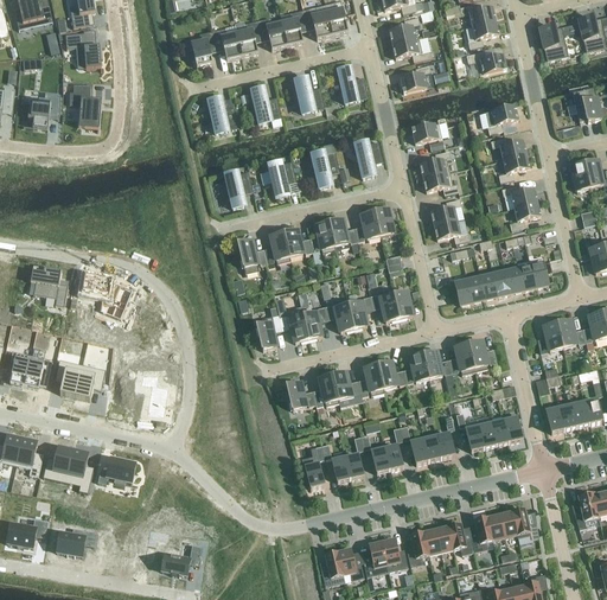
[(52,19),(49,2),(40,4),(39,0),(18,0),(19,6),(14,7),(18,21),(31,19),(32,24),(44,20),(44,19),(51,18),(52,19)]
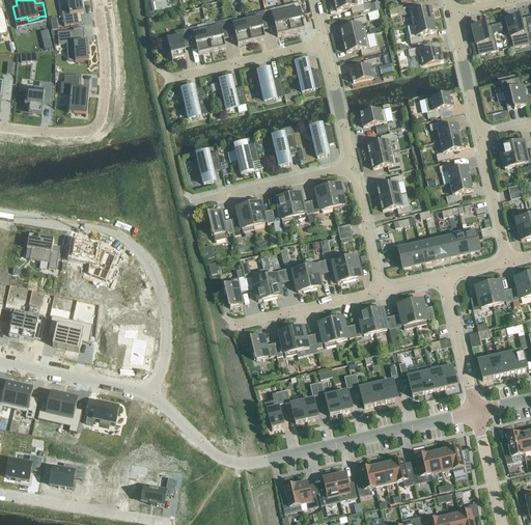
[(67,0),(67,2),(61,3),(64,22),(75,20),(73,10),(83,8),(81,0),(67,0)]
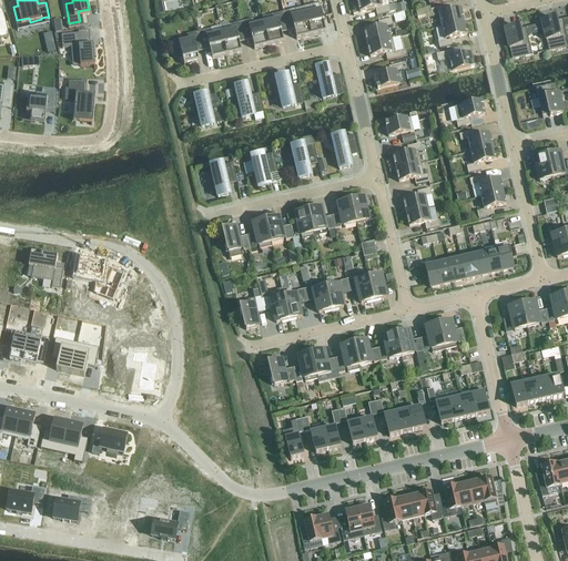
[(315,7),(306,9),(311,31),(326,28),(320,0),(313,0),(315,7)]
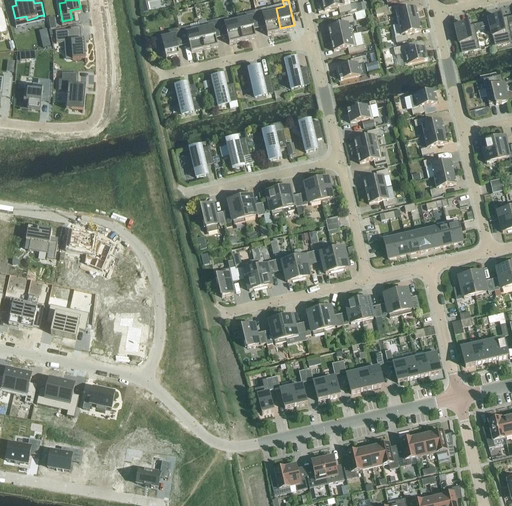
[(323,0),(324,6),(338,3),(340,9),(357,5),(356,0),(352,0),(344,2),(343,0),(323,0)]
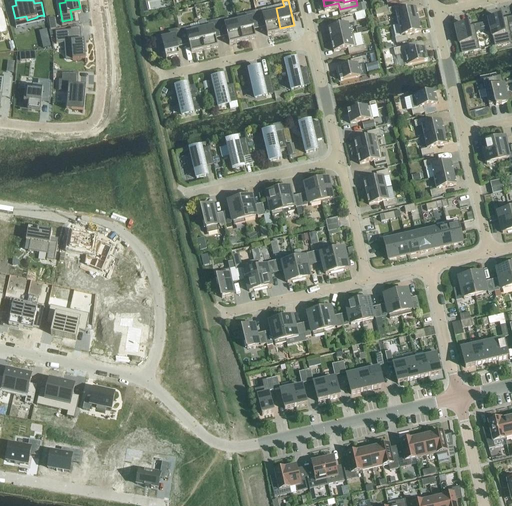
[(396,8),(398,20),(418,15),(415,4),(401,7),(400,1),(388,4),(389,10),(396,8)]
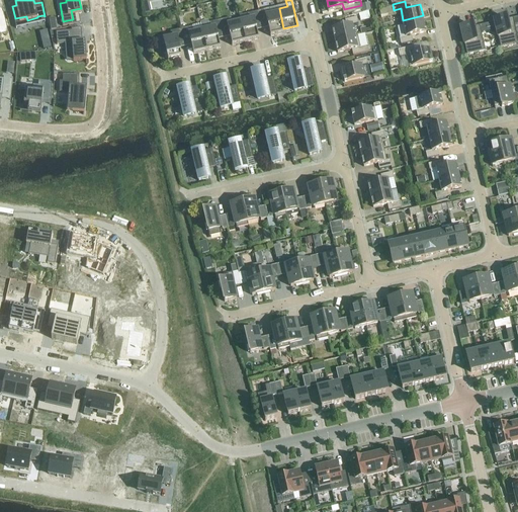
[(264,5),(258,6),(262,21),(267,19),(270,31),(283,28),(279,8),(266,11),(264,5)]
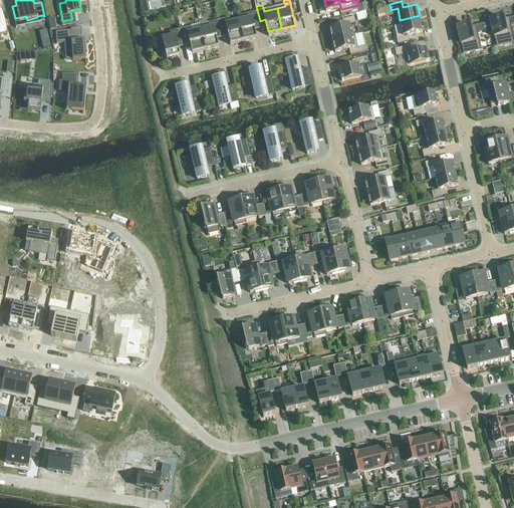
[(247,14),(239,16),(243,37),(257,34),(254,22),(260,21),(256,6),(245,9),(247,14)]
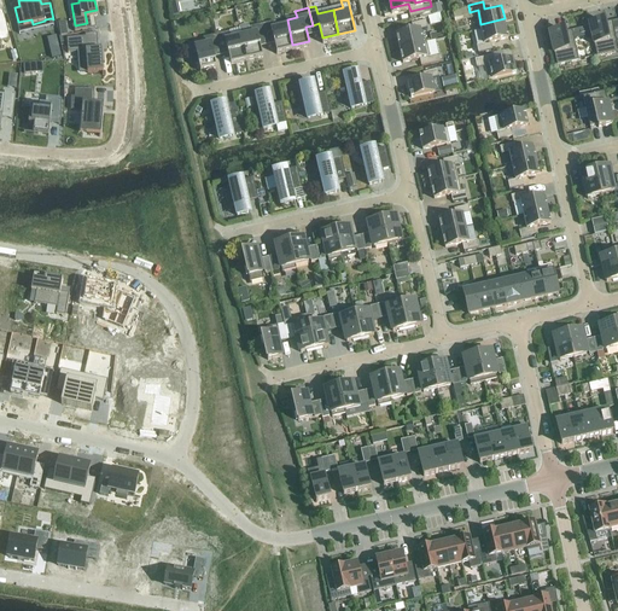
[(0,35),(10,34),(5,13),(0,15),(0,35)]
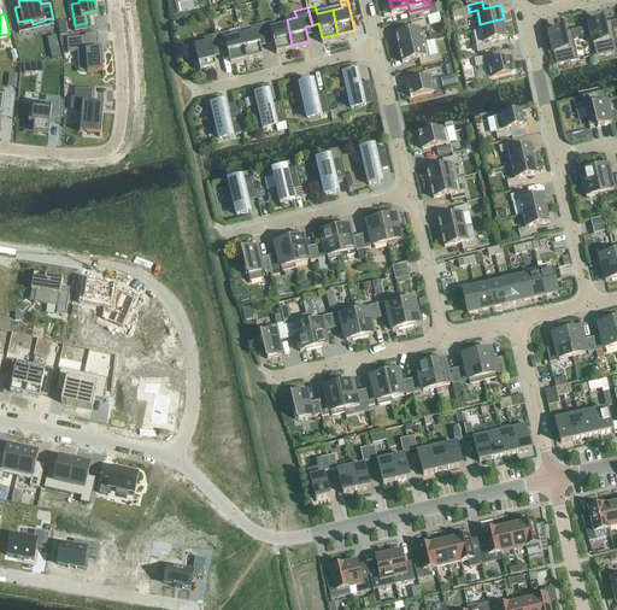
[(275,15),(262,18),(266,36),(272,34),(276,48),(292,45),(287,19),(276,22),(275,15)]
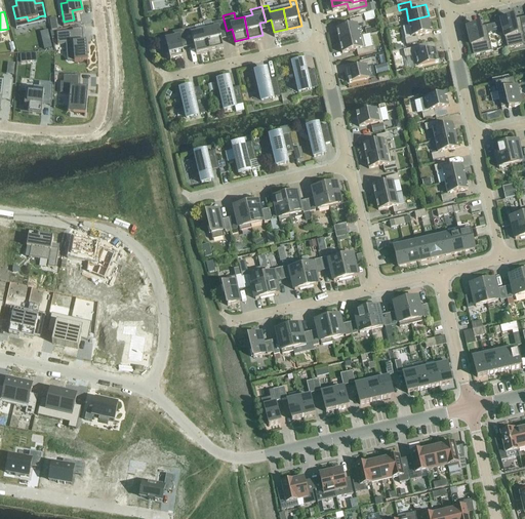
[(336,25),(339,37),(359,32),(357,20),(363,18),(362,12),(350,15),(351,22),(336,25)]
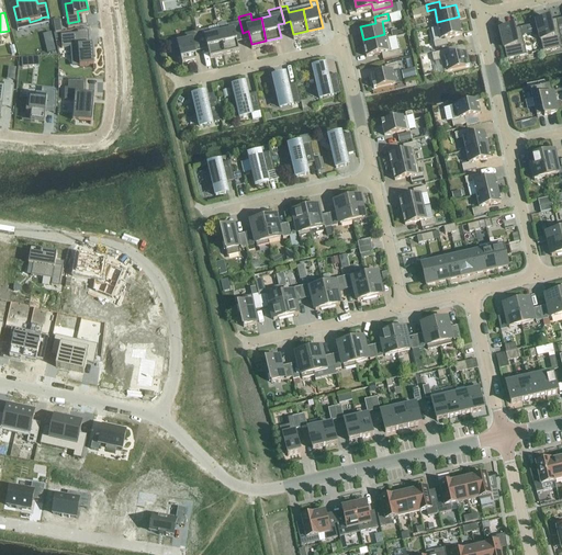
[(536,17),(542,46),(561,41),(561,38),(558,22),(557,14),(549,15),(549,13),(536,17)]
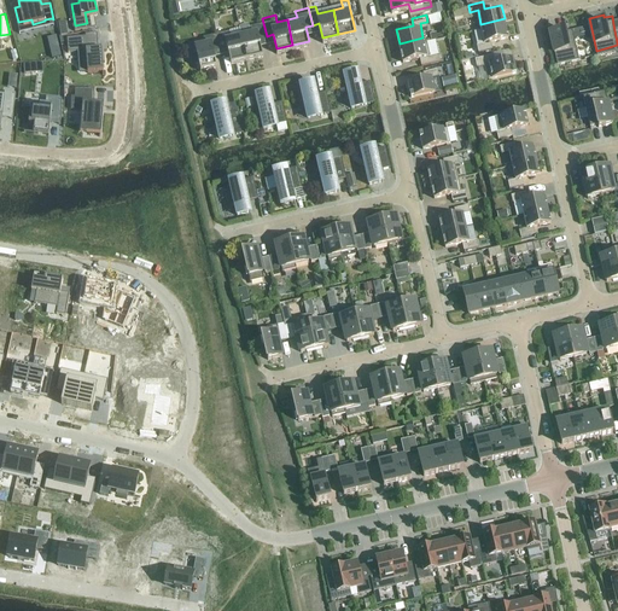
[(267,36),(262,18),(249,21),(249,18),(239,21),(240,30),(246,56),(262,51),(260,38),(267,36)]
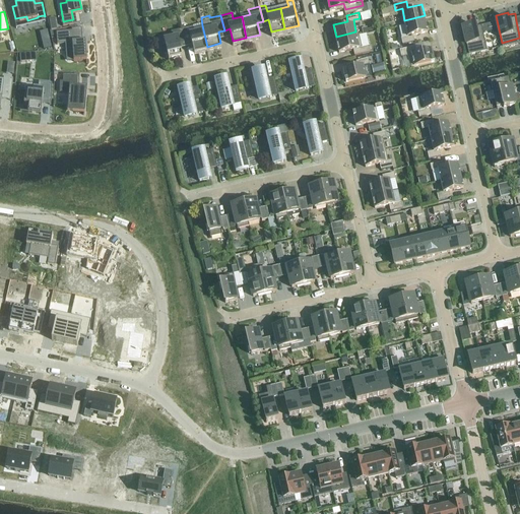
[(425,15),(404,20),(407,31),(401,34),(402,40),(414,37),(412,30),(427,27),(425,15)]
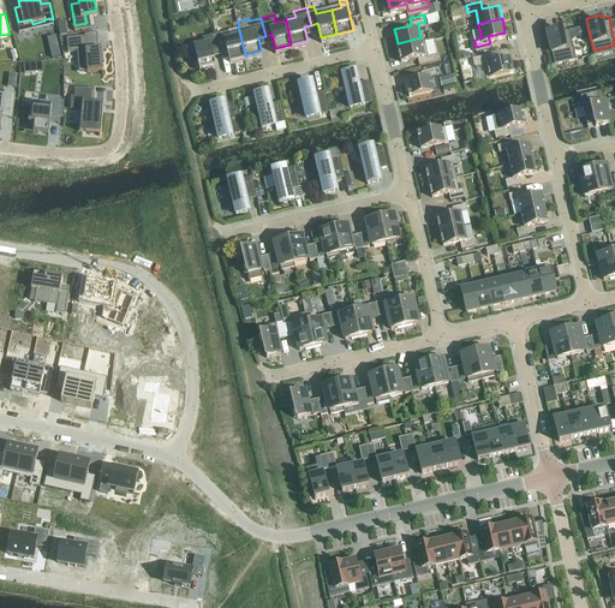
[(547,27),(554,59),(575,54),(571,34),(569,24),(561,27),(561,24),(547,27)]
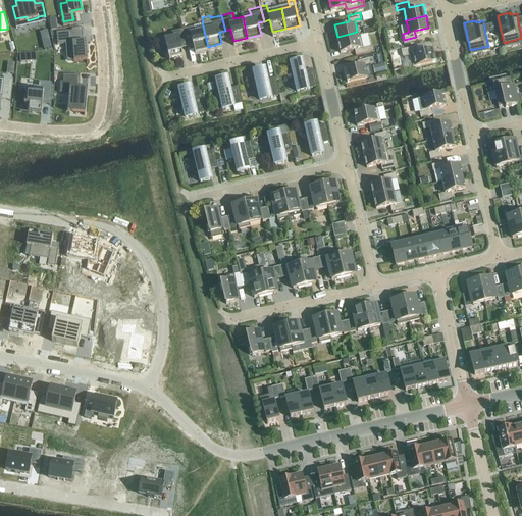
[(194,21),(183,24),(187,39),(192,38),(195,50),(208,47),(203,26),(195,28),(194,21)]
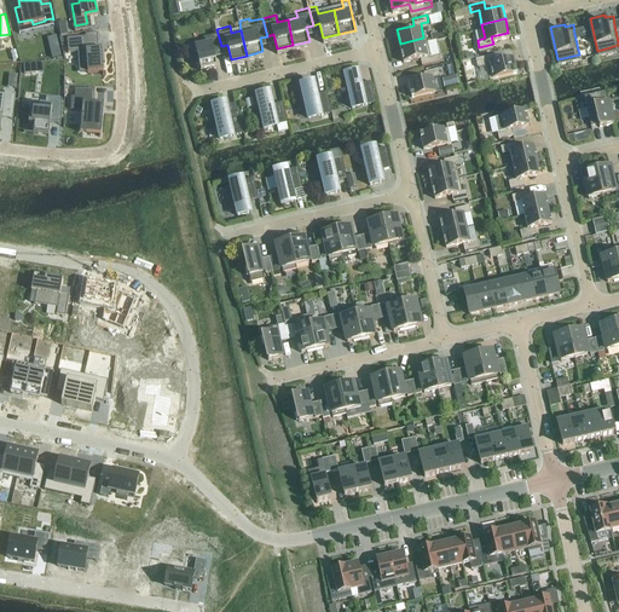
[(221,46),(217,29),(203,32),(206,39),(195,41),(197,50),(194,50),(196,59),(198,58),(201,65),(217,62),(214,48),(221,46)]
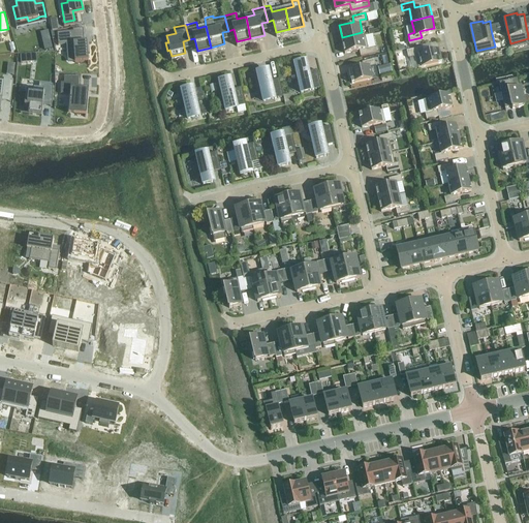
[(73,27),(57,28),(58,40),(66,39),(67,51),(74,51),(74,58),(88,57),(87,45),(85,47),(84,32),(74,33),(73,27)]
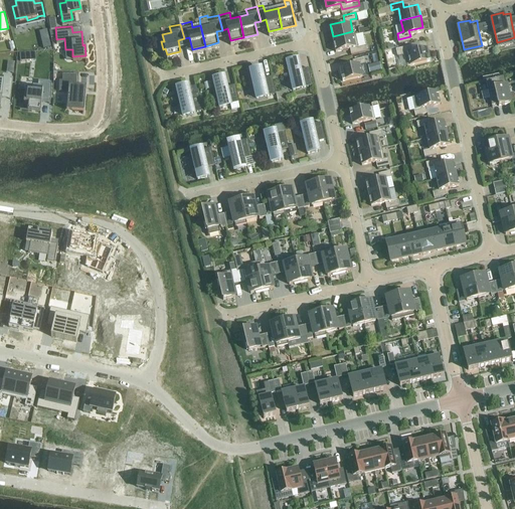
[(356,28),(359,40),(366,38),(364,26),(356,28)]
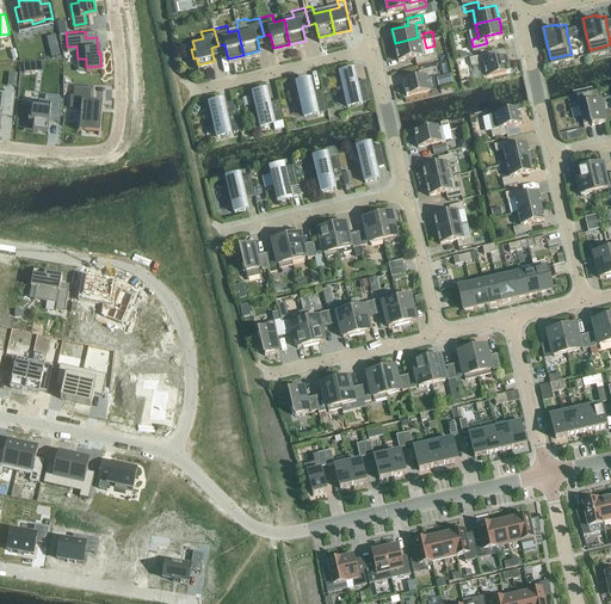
[(418,37),(395,43),(399,56),(415,53),(417,60),(434,55),(433,48),(425,50),(421,36),(418,37)]
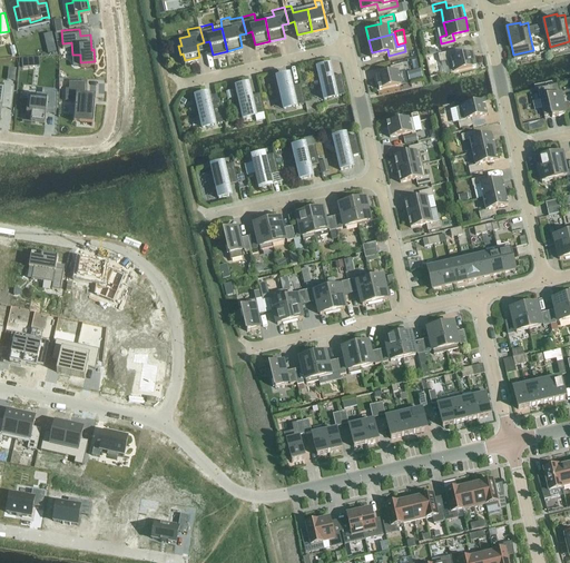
[(55,39),(46,41),(48,49),(57,47),(55,39)]
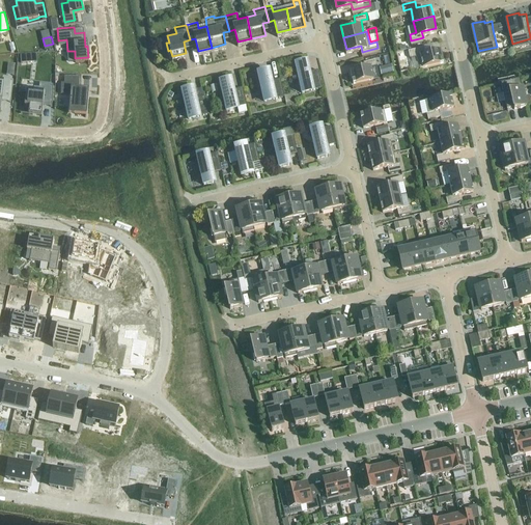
[(410,53),(417,51),(420,63),(443,58),(440,46),(425,50),(424,43),(408,46),(410,53)]
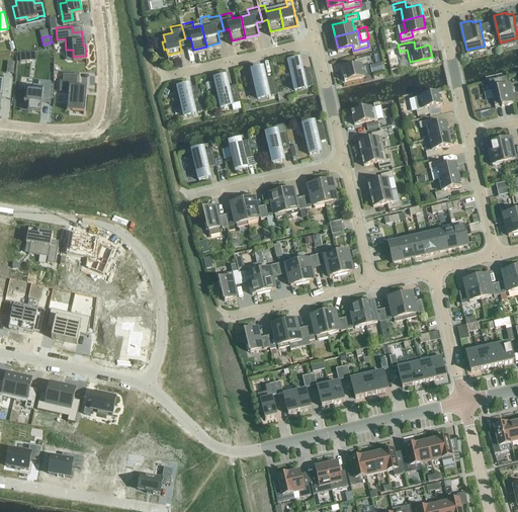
[(342,65),(344,77),(364,73),(361,61),(367,59),(366,54),(354,56),(356,62),(342,65)]
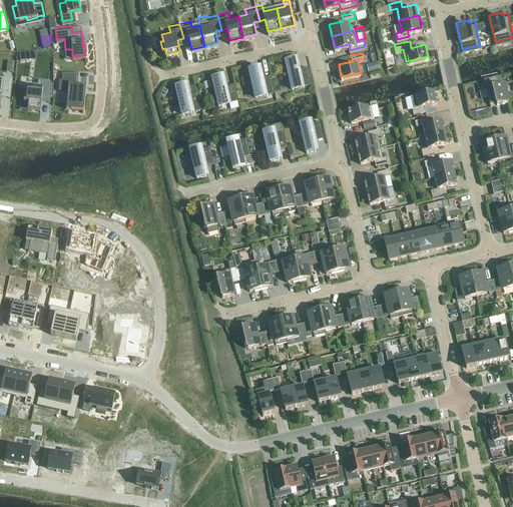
[(286,58),(292,85),(303,82),(311,80),(307,63),(299,65),(297,55),(286,58)]
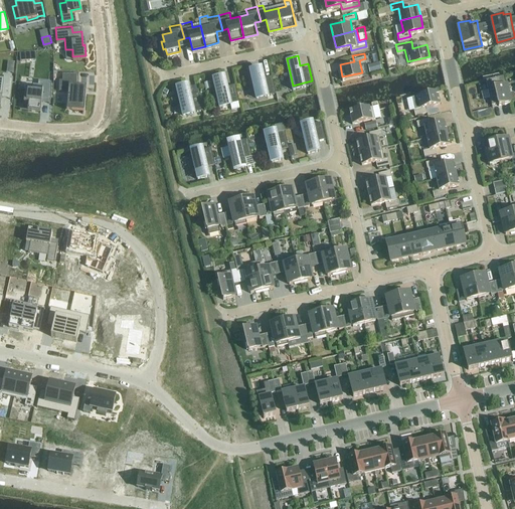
[(264,73),(261,64),(249,66),(255,94),(268,92),(268,91),(276,89),(272,71),(264,73)]
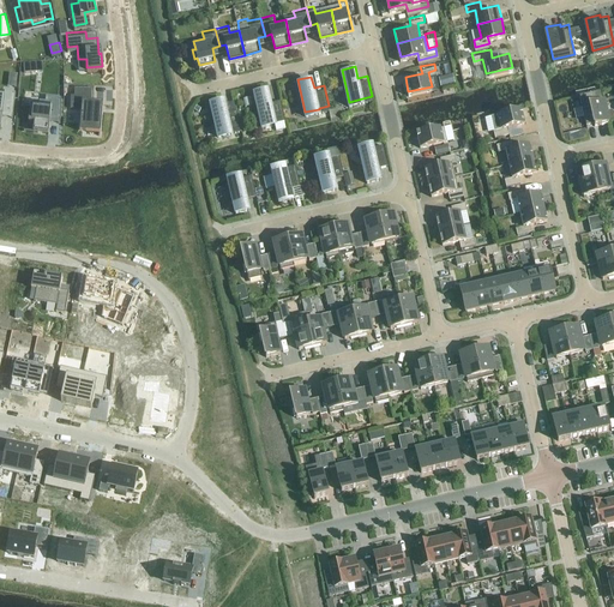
[(71,91),(70,103),(71,103),(71,102),(82,103),(82,108),(80,108),(79,126),(100,128),(100,125),(102,98),(94,97),(94,83),(91,83),(74,83),(74,91),(71,91)]
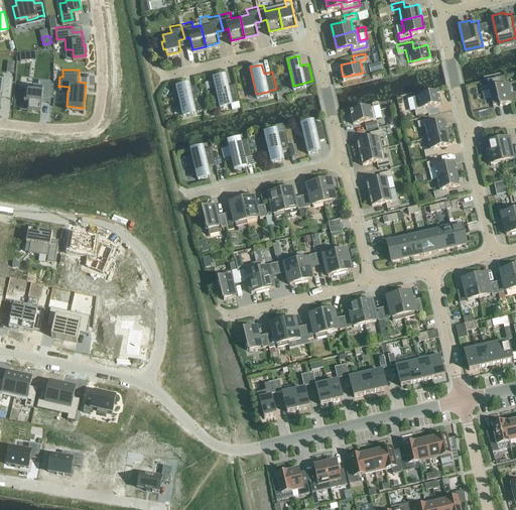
[(2,90),(10,91),(12,73),(4,72),(3,79),(0,78),(0,103),(2,94),(2,90)]
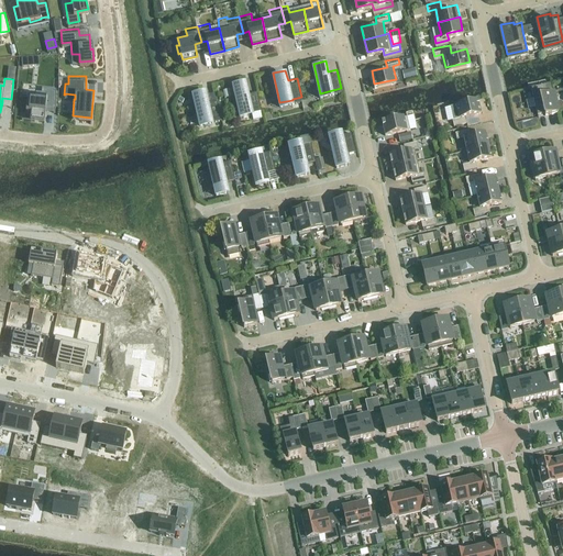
[(531,82),(537,110),(544,108),(544,110),(558,108),(551,78),(531,82)]
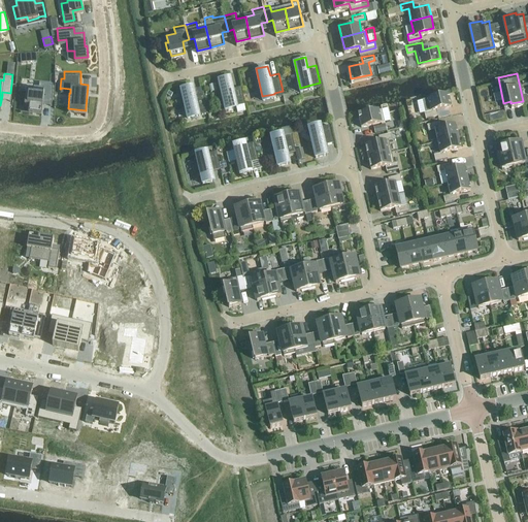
[(244,100),(240,83),(232,85),(230,74),(219,77),(225,105),(236,102),(237,108),(245,106),(244,100)]
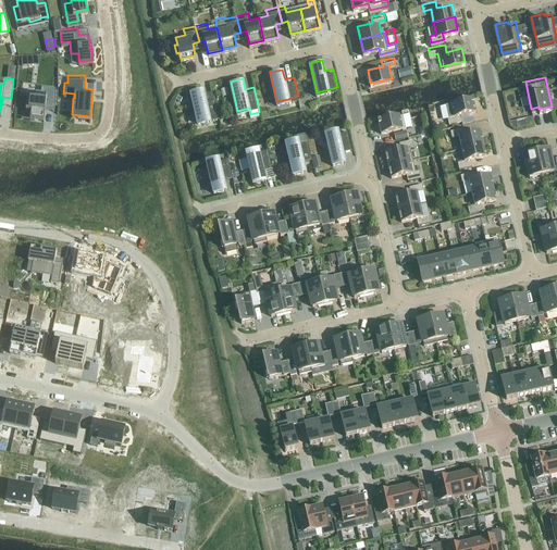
[(27,88),(26,105),(31,107),(29,115),(44,116),(45,105),(46,102),(54,103),(56,98),(56,84),(41,82),(40,87),(36,87),(36,89),(27,88)]
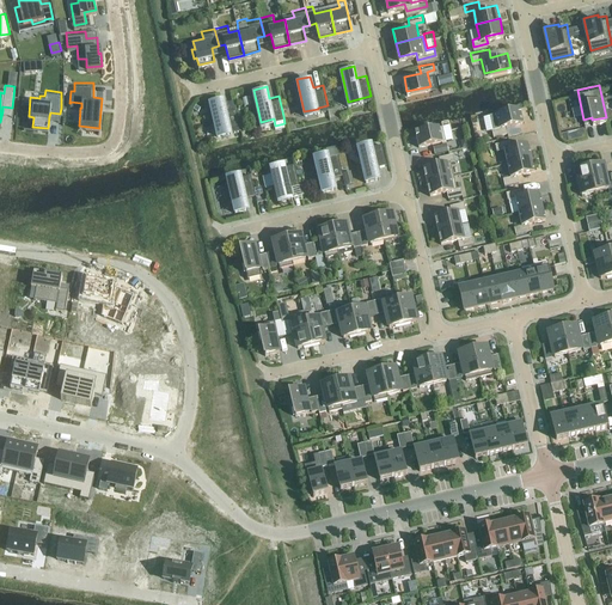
[(243,93),(244,102),(252,99),(251,91),(243,93)]
